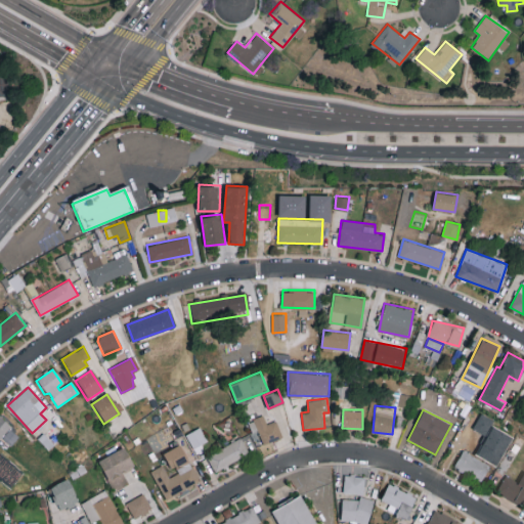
[(0,417),(12,428),(10,430),(18,437),(9,447),(1,439),(0,439),(0,417)]
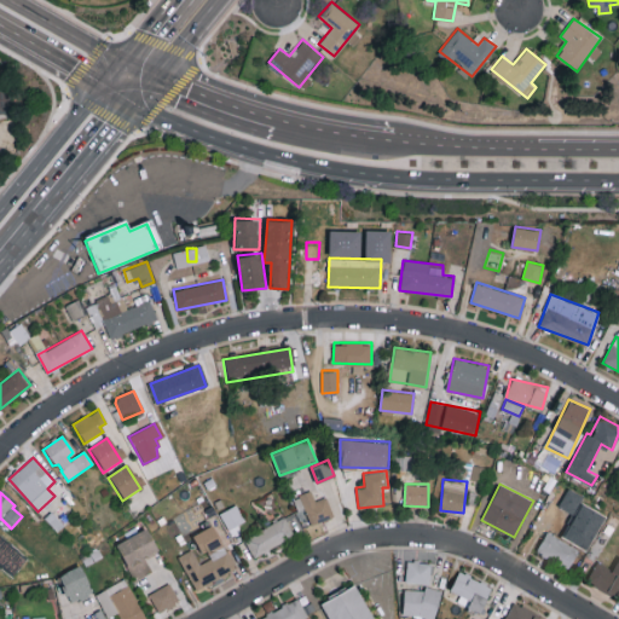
[(294,498),(310,492),(313,503),(325,498),(333,519),(305,528),(294,498)]
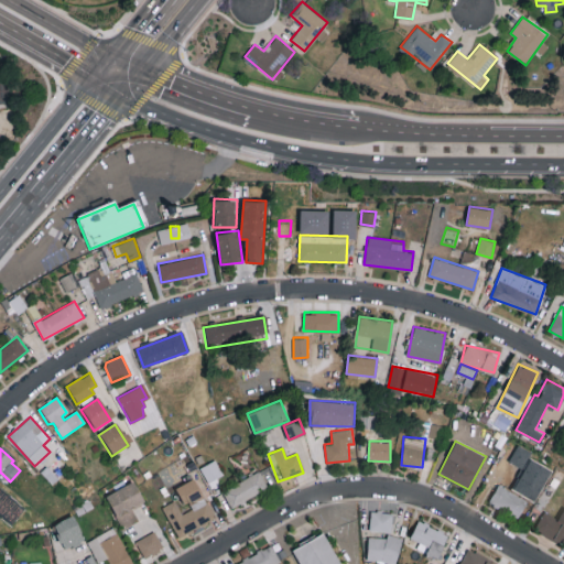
[(495,468),(506,475),(512,465),(501,457),(495,468)]
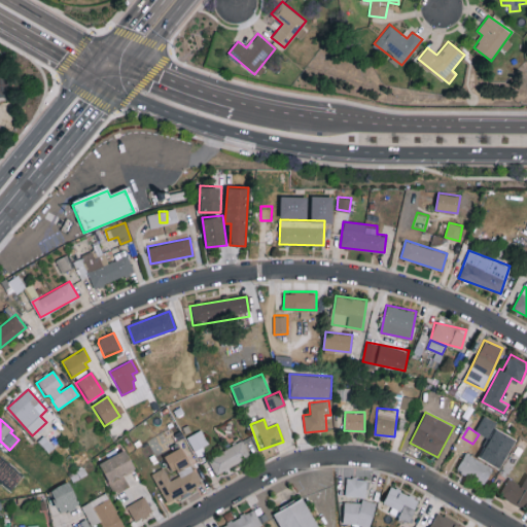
[(187,436),(195,450),(205,444),(198,431),(187,436)]
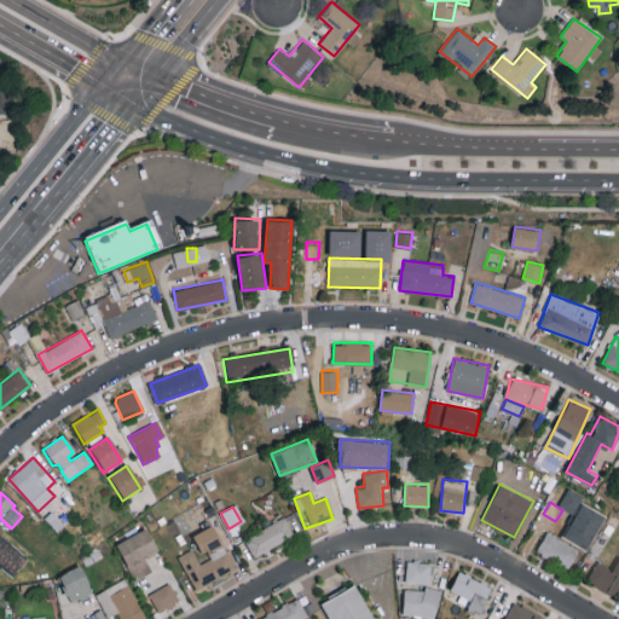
[(243,541),(283,518),(293,537),(253,559),(243,541)]
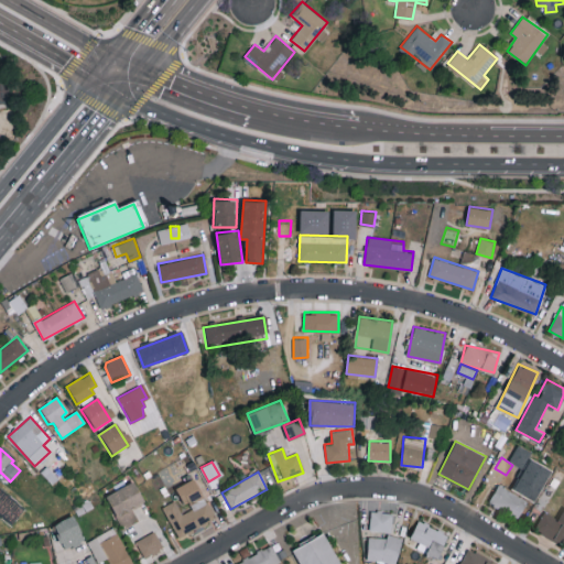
[(174,489),(192,479),(214,518),(179,538),(162,509),(174,489)]
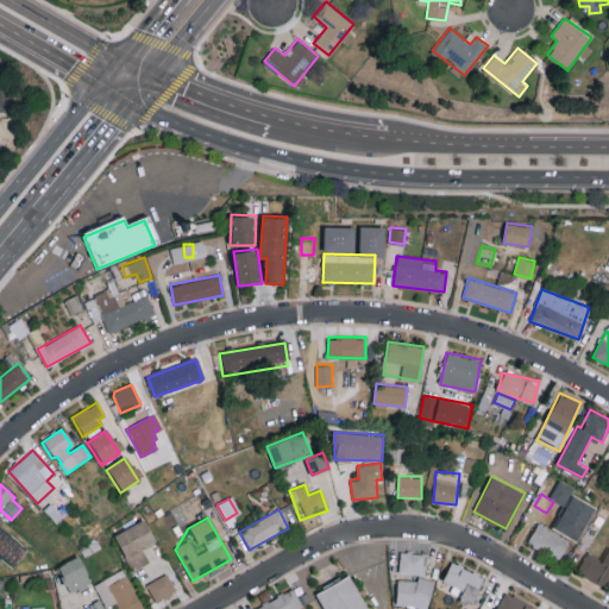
[(112,537),(142,520),(154,541),(140,548),(149,563),(132,572),(112,537)]
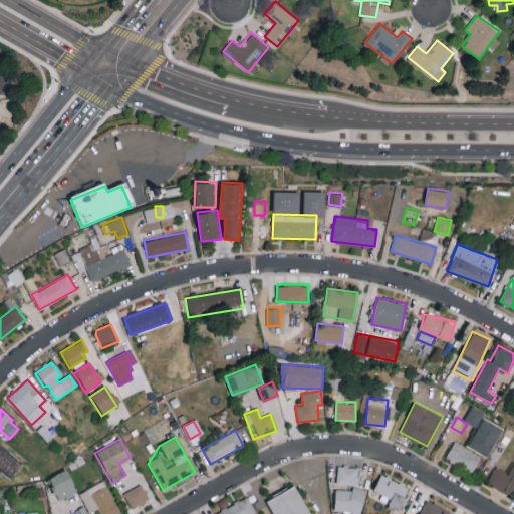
[(473,471),(480,455),(453,443),(446,459),(473,471)]
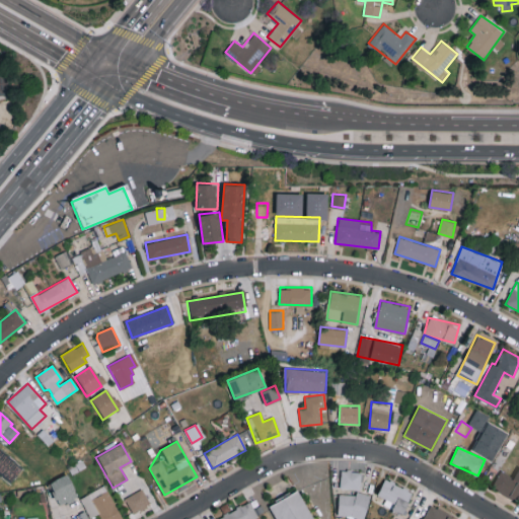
[(500,470),(492,488),(518,500),(518,466),(514,476),(500,470)]
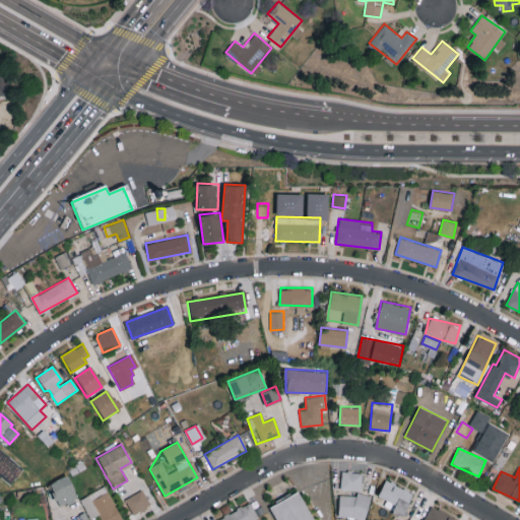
[(341,471),(341,489),(362,490),(362,471),(341,471)]
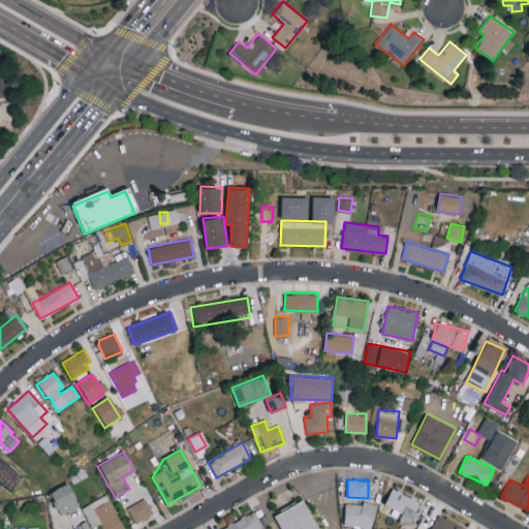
[(50,492),(67,485),(78,506),(59,515),(50,492)]
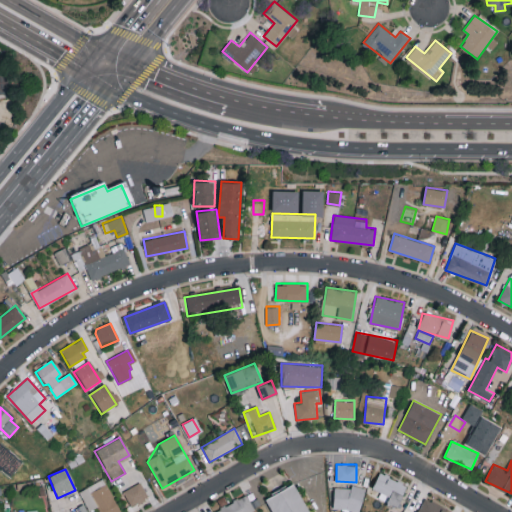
[(390,495),(387,503),(398,507),(407,483),(379,473),(373,489),(390,495)]
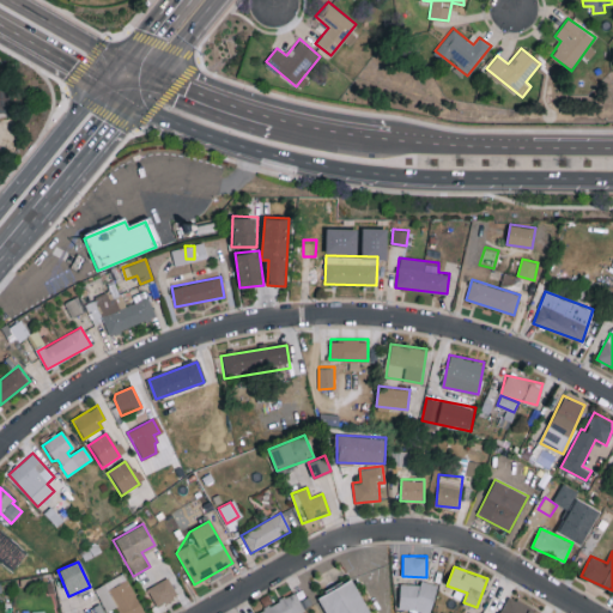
[(105,612),(93,589),(122,575),(141,612),(119,612),(116,608),(105,612)]
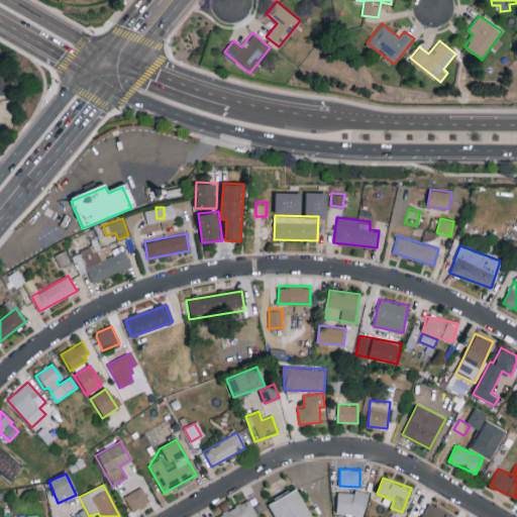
[(123,497),(140,488),(147,502),(131,511),(123,497)]
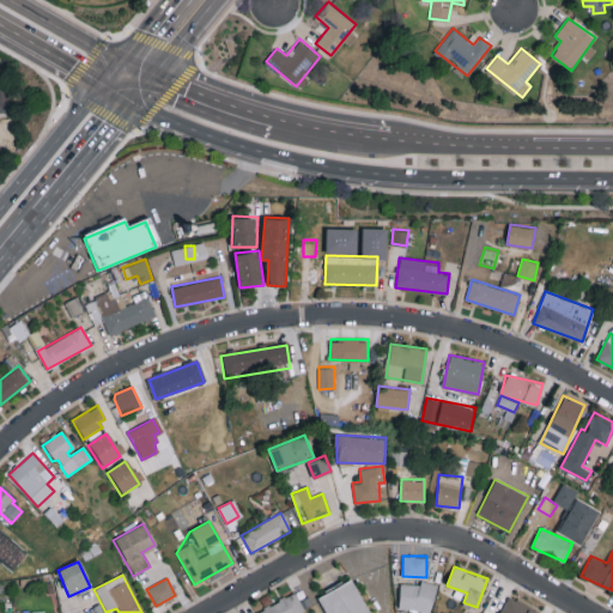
[(327,612),(371,612),(352,578),(319,596),(327,612)]
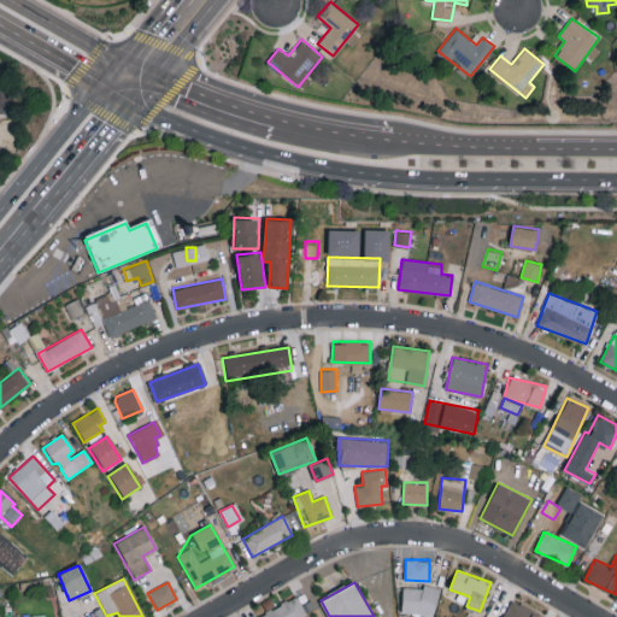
[(403,586),(401,613),(436,615),(438,587),(403,586)]
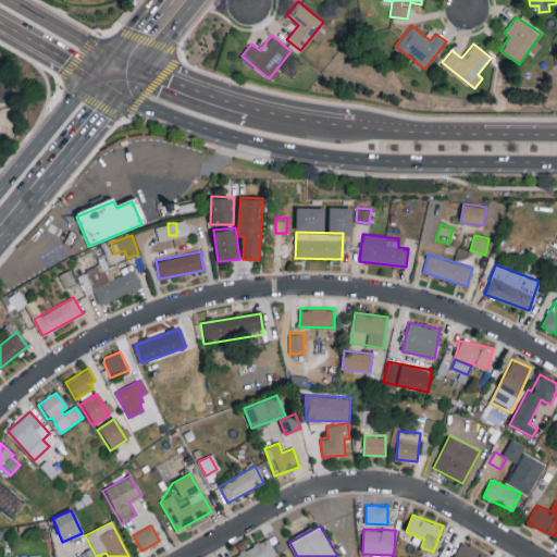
[(235,556),(267,540),(275,556),(273,556),(235,556)]
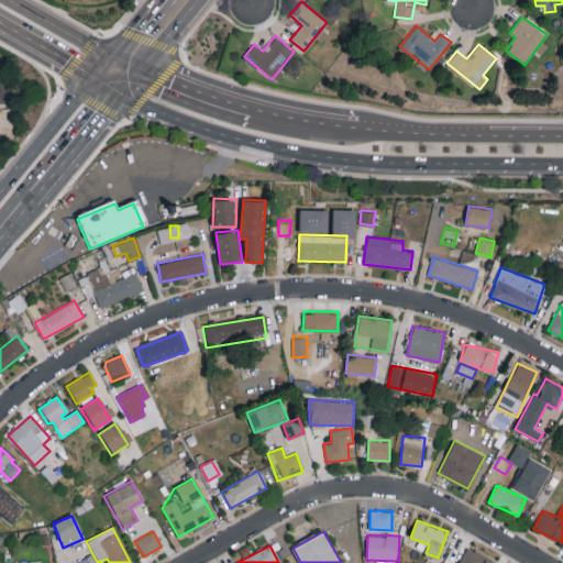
[(496,562),(467,547),(459,562),(496,562)]
